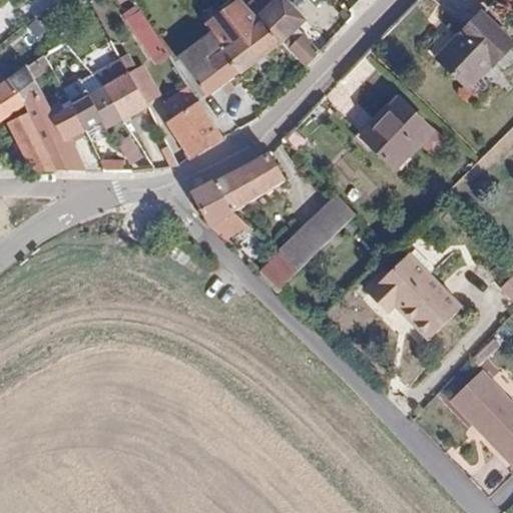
[(252,0),(243,9),(259,23),(279,44),(304,69),(317,56),(292,31),(301,22),(279,0),(262,0),(261,1),(259,0),(252,0)]
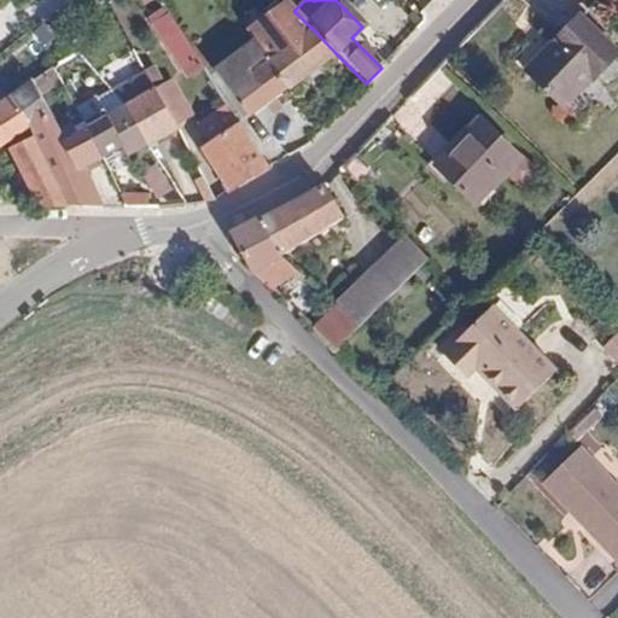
[(203,71),(165,16),(153,23),(190,80),(203,71)]
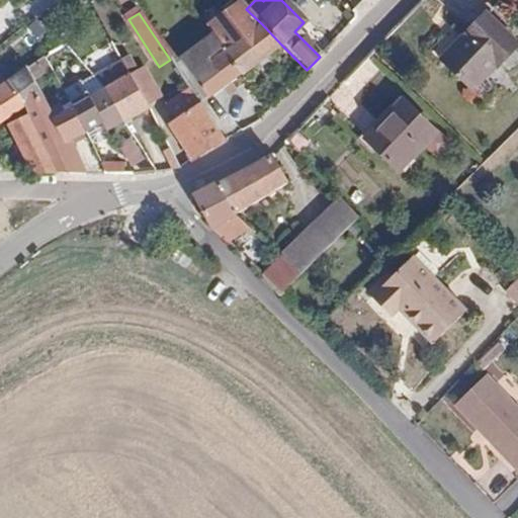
[(483,19),(437,65),(471,97),(516,53),(483,19)]
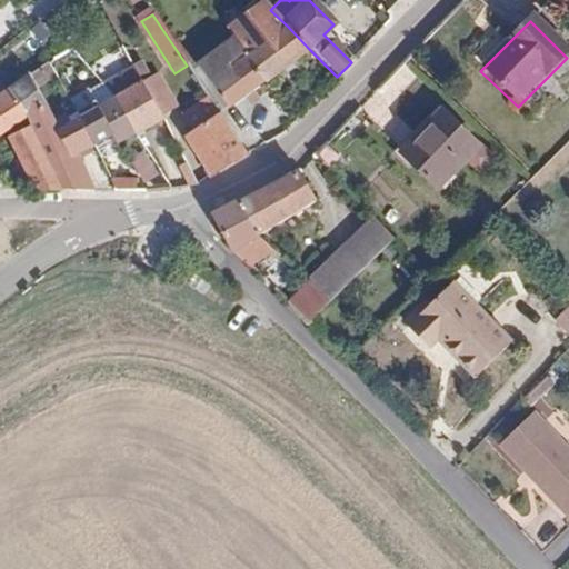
[(242,58),(261,83),(309,49),(287,26),(242,58)]
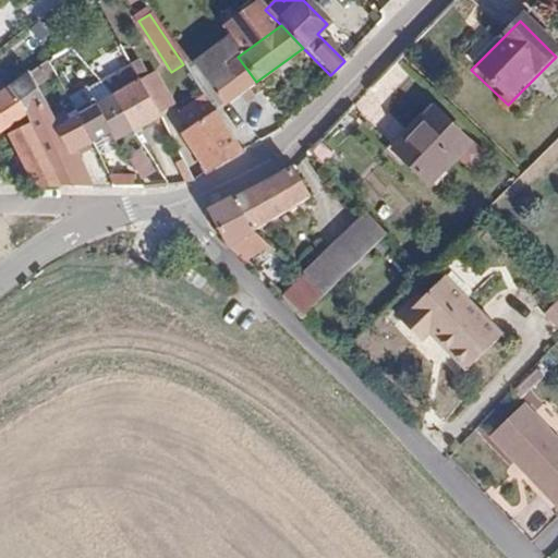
[(191,64),(220,105),(226,102),(256,82),(238,57),(233,51),(213,65),(204,55),(191,64)]
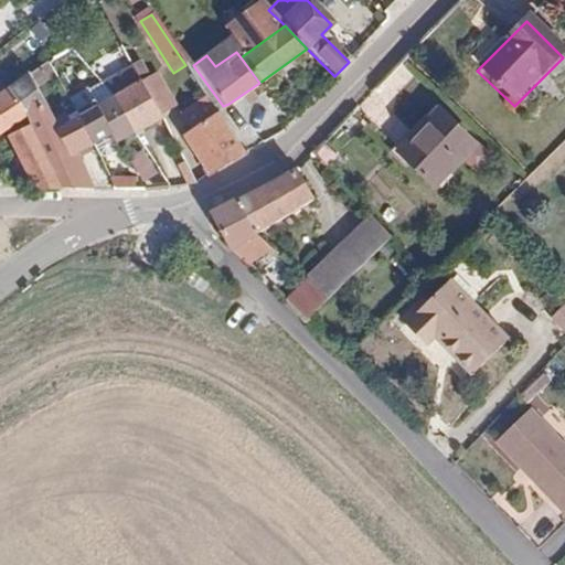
[(27,116),(29,120),(62,191),(91,192),(70,155),(84,146),(88,152),(95,149),(74,116),(51,128),(38,103),(41,100),(31,77),(11,91),(27,116)]
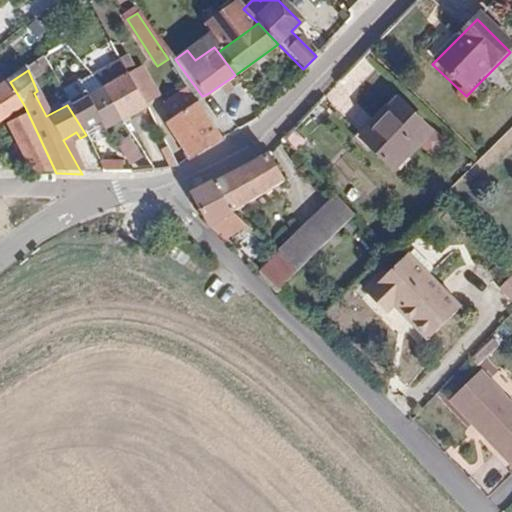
[(146,107),(125,72),(100,87),(121,122),(146,107)]
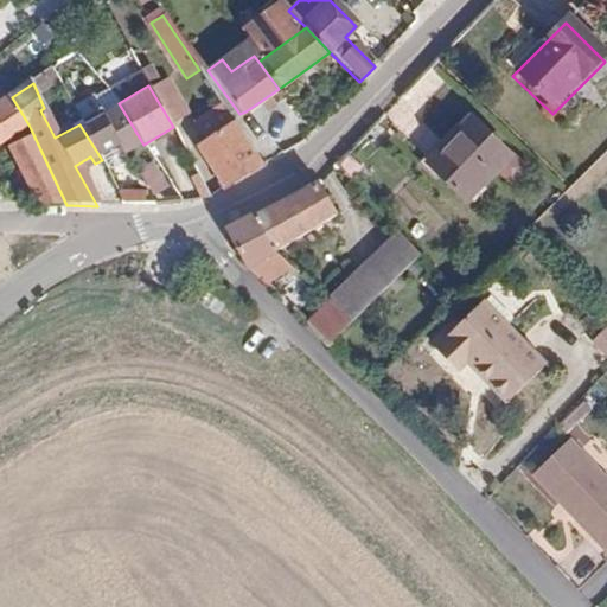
[(0,140),(29,125),(12,97),(0,104),(0,140)]
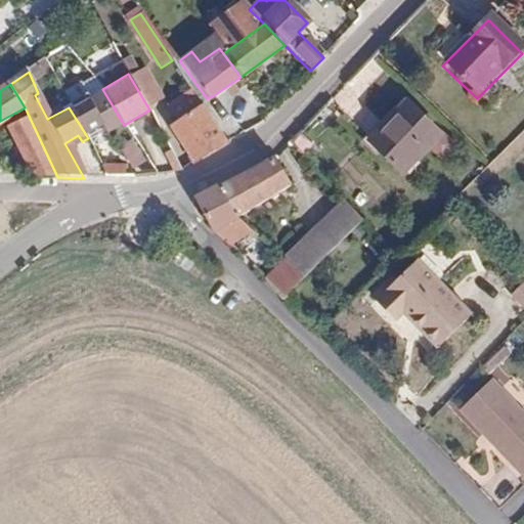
[(85,93),(66,102),(69,107),(88,138),(105,127),(110,134),(124,125),(102,89),(87,96),(85,93)]
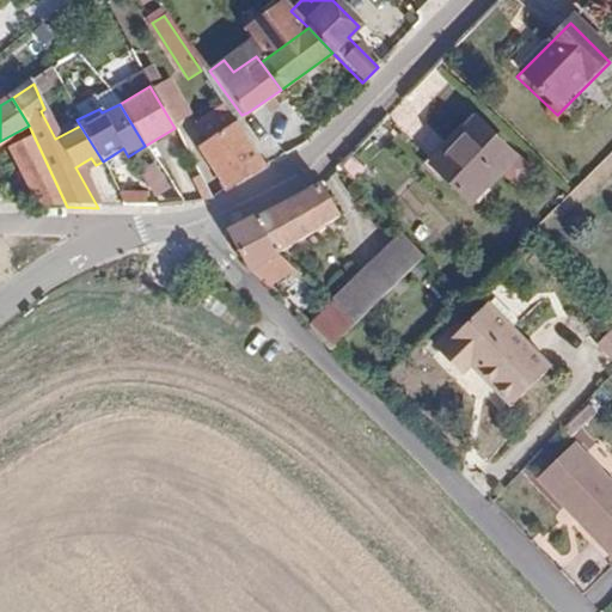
[(242,115),(234,121),(251,146),(263,139),(248,112),(242,115)]
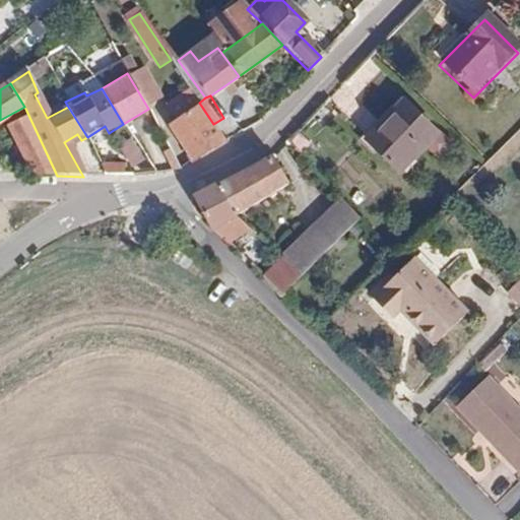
[(199,103),(168,122),(192,160),(223,142),(213,124),(199,103)]
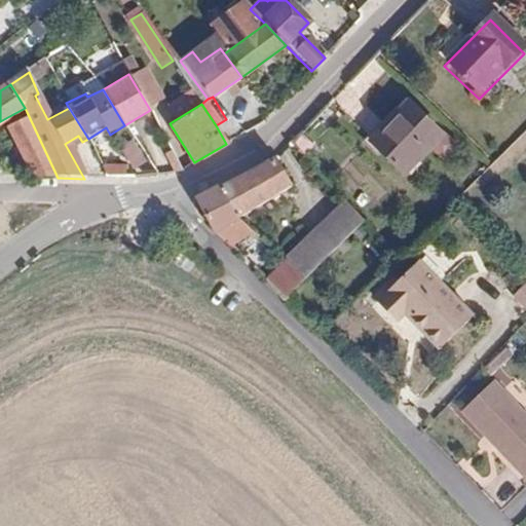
[(408,104),(370,143),(404,177),(442,137),(408,104)]
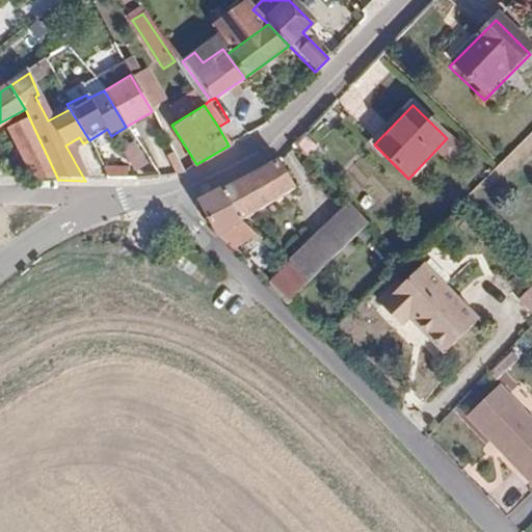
[(58,180),(27,113),(6,125),(32,180),(58,180)]
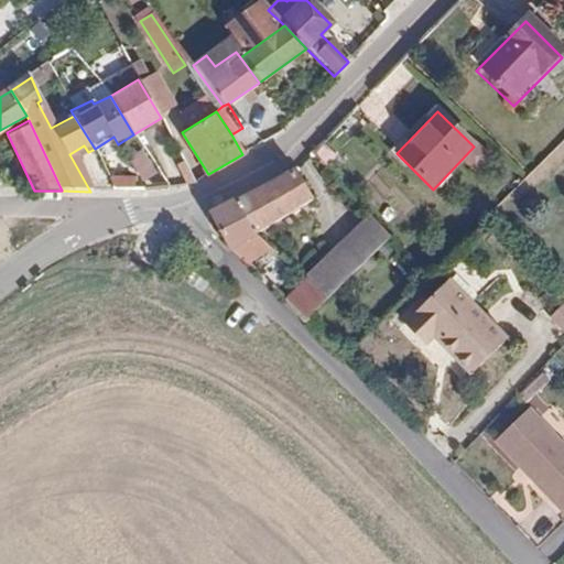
[(132,174),(115,175),(115,184),(155,183),(153,149),(131,150),(132,174)]
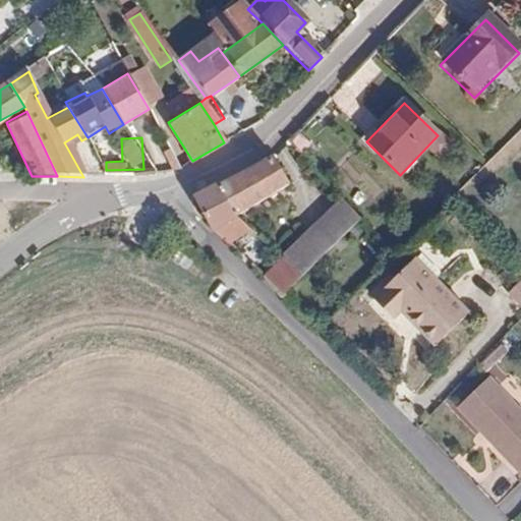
[(233,219),(287,191),(270,158),(216,185),(233,219)]
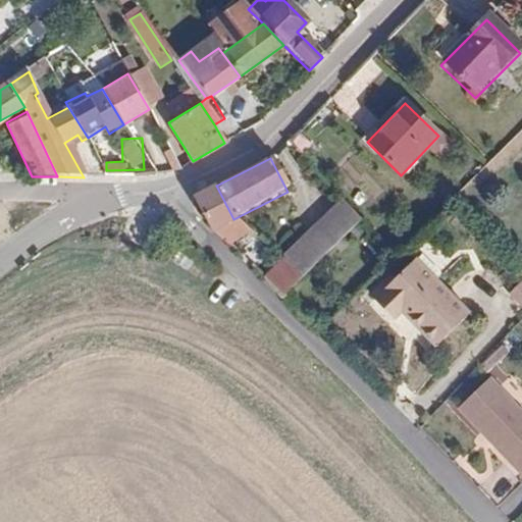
[(233,219),(216,186),(195,198),(213,230),(233,219)]
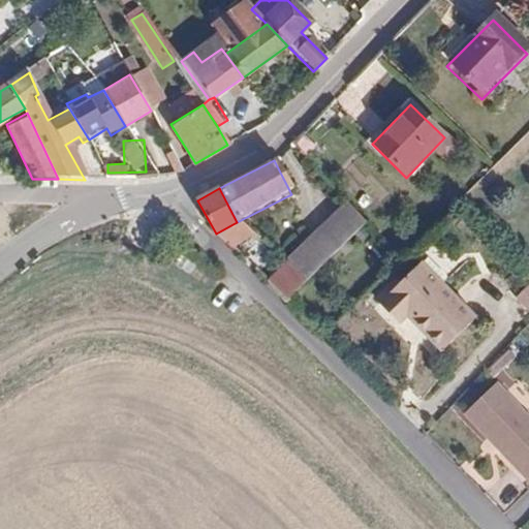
[(266,277),(285,299),(369,221),(349,199),(266,277)]
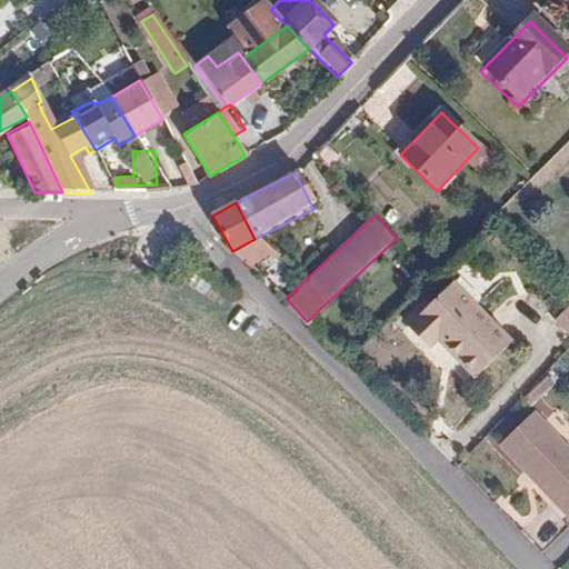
[(475,379),(511,342),(473,306),(451,283),(446,289),(430,305),(423,298),(400,321),(407,328),(429,349),(437,341),(456,359),(475,379)]
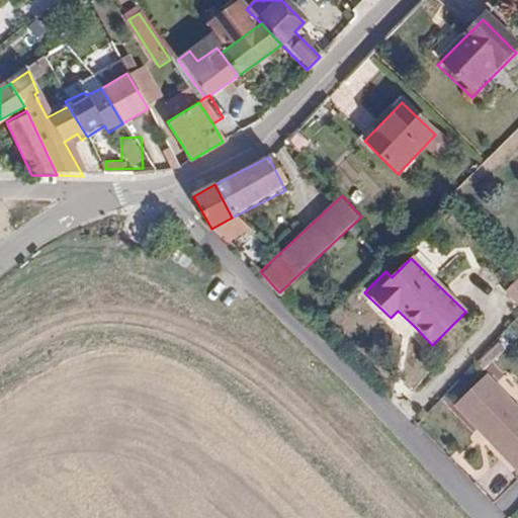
[(517,300),(517,276),(506,292),(517,300)]
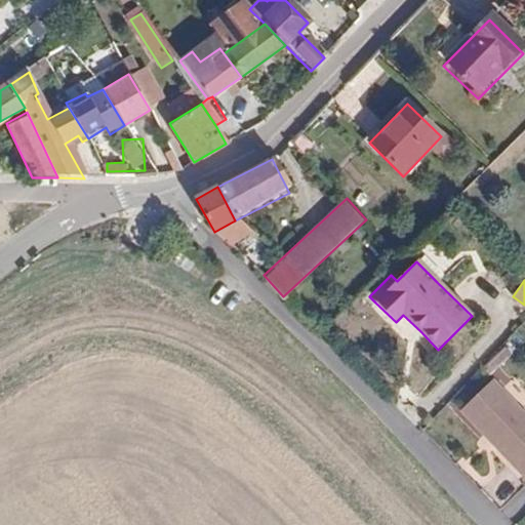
[(524,415),(490,379),(457,409),(524,480),(524,415)]
